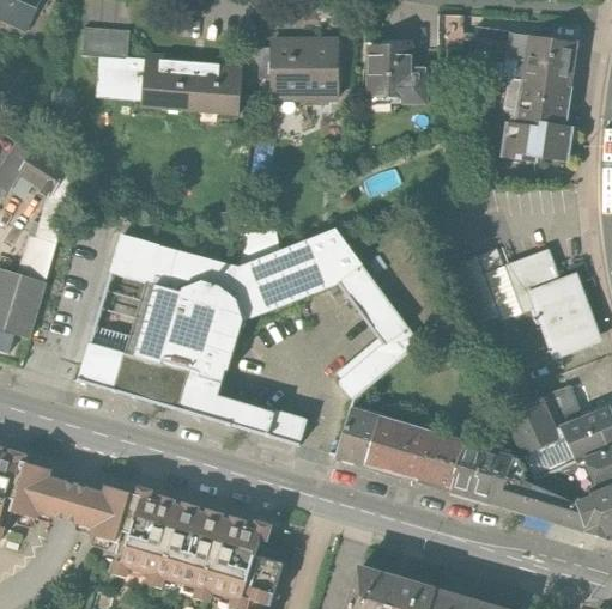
[(0,0),(0,12),(11,17),(8,22),(28,31),(41,0),(0,0)]
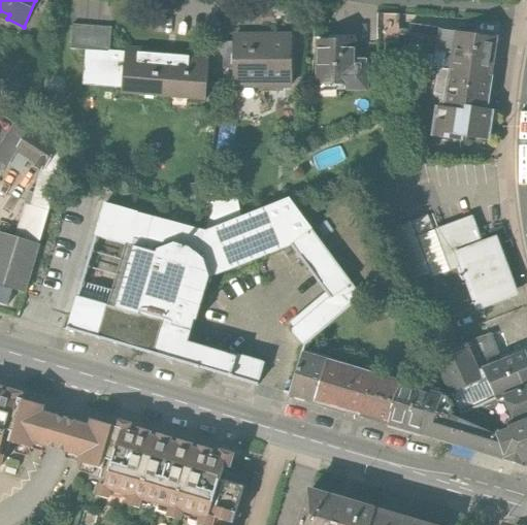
[(70,45),(85,47),(110,50),(112,26),(72,22),(70,45)]
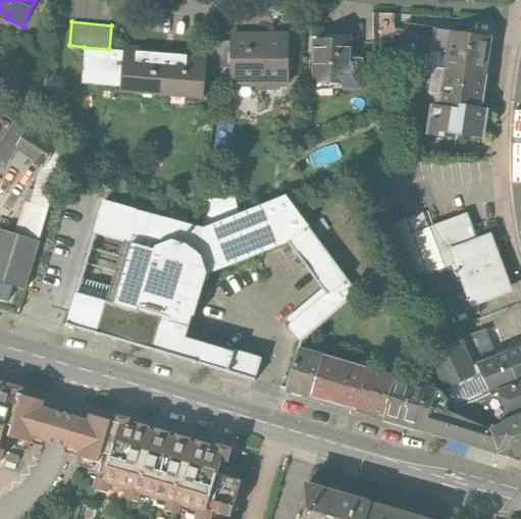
[(451,31),(434,28),(433,36),(406,32),(405,40),(424,43),(421,62),(434,64),(446,66),(451,31)]
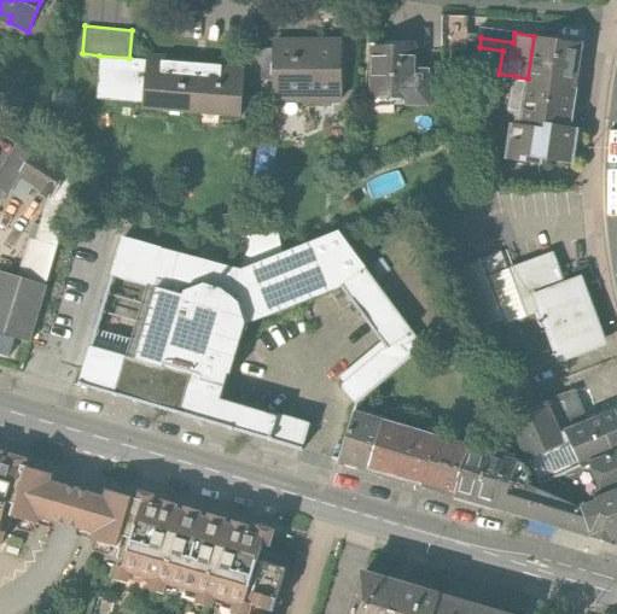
[(534,36),(528,79),(576,86),(583,45),(534,36)]
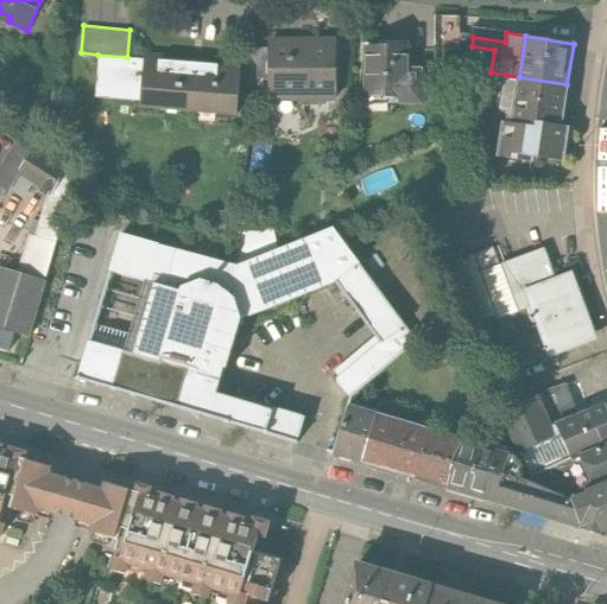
[(334,40),(272,42),(271,97),(335,99),(334,40)]
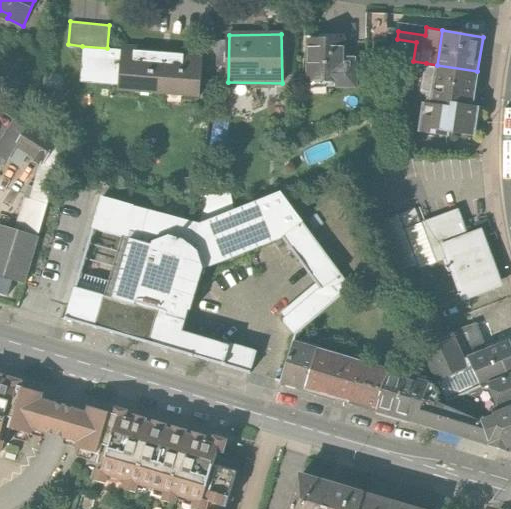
[(345,35),(310,35),(311,81),(357,80),(357,57),(345,57),(345,35)]
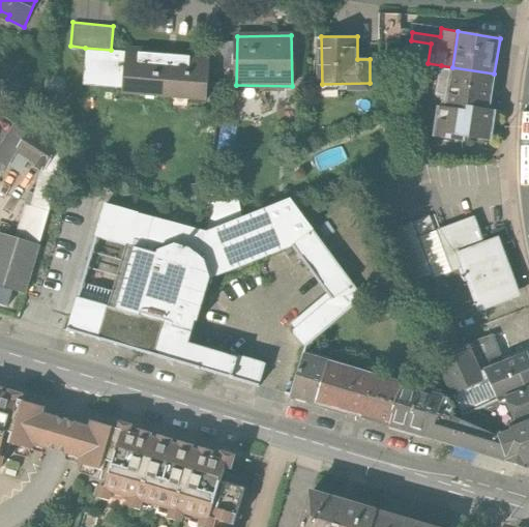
[(111,50),(85,48),(84,62),(98,63),(97,79),(122,81),(125,51),(111,50)]
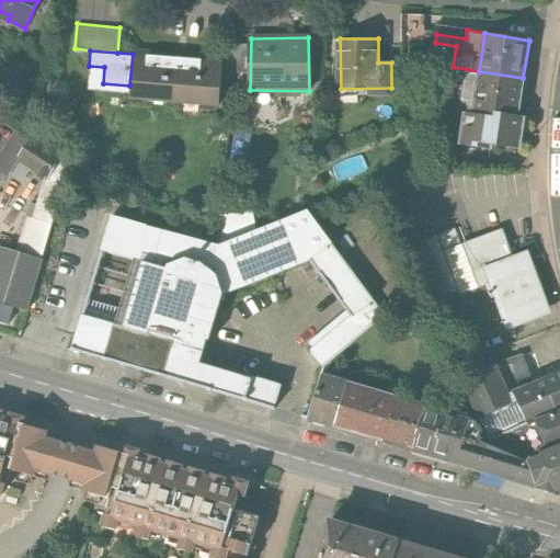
[(185,58),(133,54),(129,86),(129,97),(217,104),(221,58),(185,54),(185,58)]
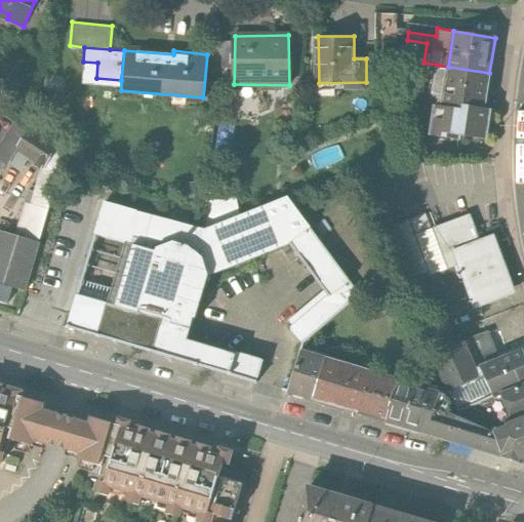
[(433,92),(443,94),(448,67),(437,65),(433,92)]
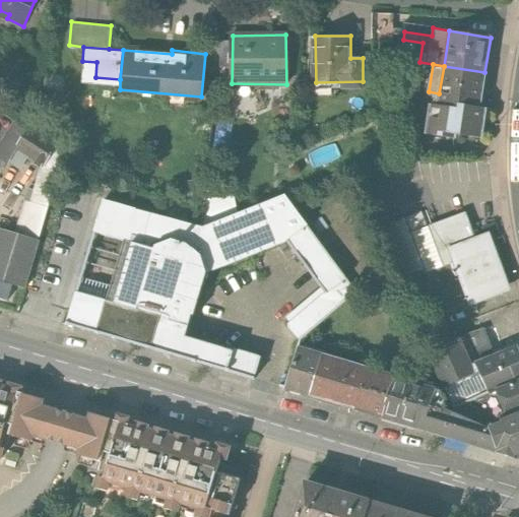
[(439,93),(437,107),(456,110),(457,106),(478,109),(484,72),(444,66),(439,93)]
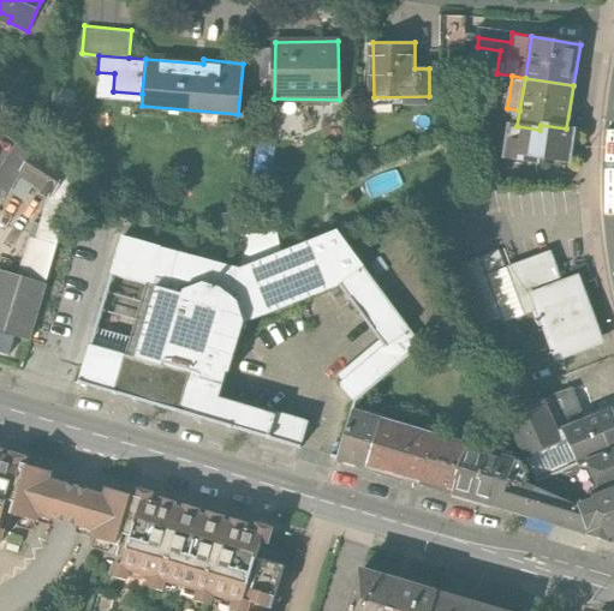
[(517,126),(511,126),(506,157),(566,161),(571,130),(566,129),(541,125),(540,130),(517,126)]
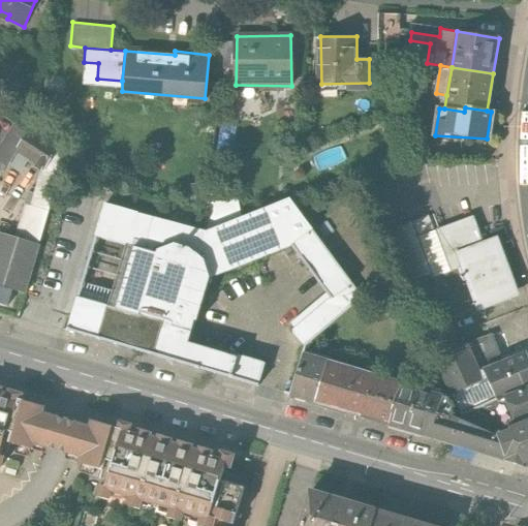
[(30,126),(19,118),(0,147),(0,155),(7,160),(16,148),(30,126)]
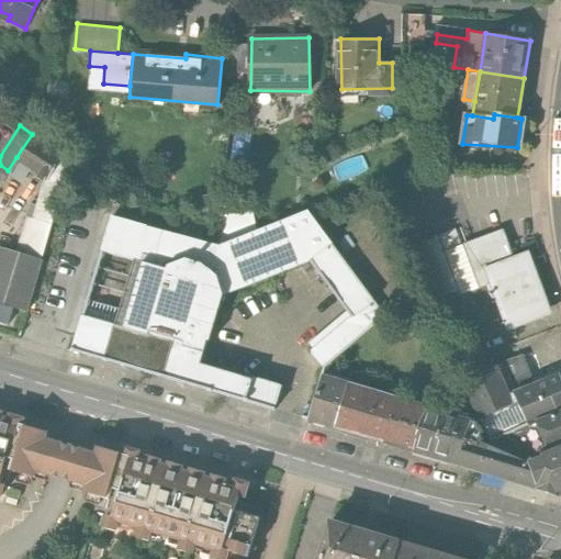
[(64,155),(32,134),(17,157),(45,177),(47,179),(64,155)]
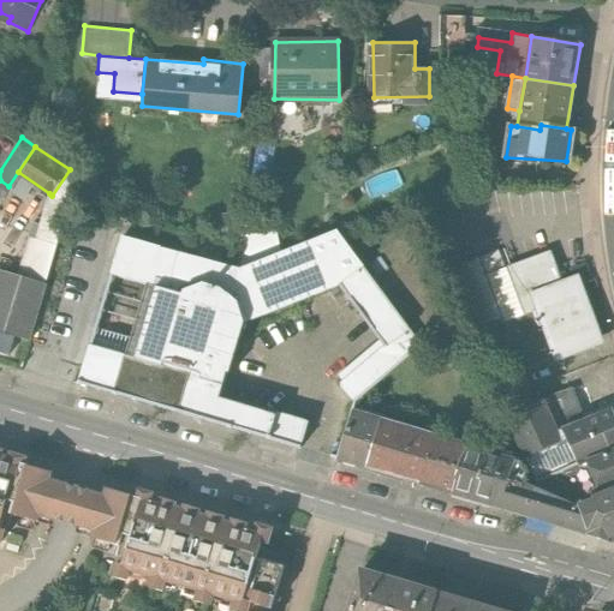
[(49,193),(36,237),(57,243),(77,175),(70,169),(52,196),(49,193)]
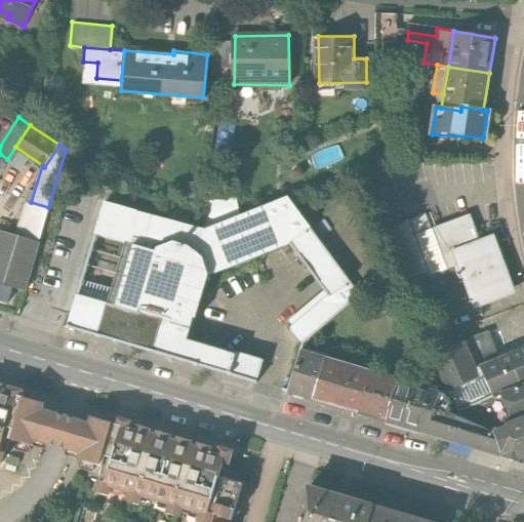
[(291,328),(291,329),(292,330),(301,343),(362,293),(288,195),(205,228),(162,216),(137,210),(137,209),(106,200),(90,249),(77,293),(67,327),(231,374),(239,348),(219,342),(217,348),(185,338),(189,326),(190,326),(193,316),(195,317),(207,274),(289,242),(325,289),(289,319),(292,323),(292,324),(291,325),(291,326),(291,328)]
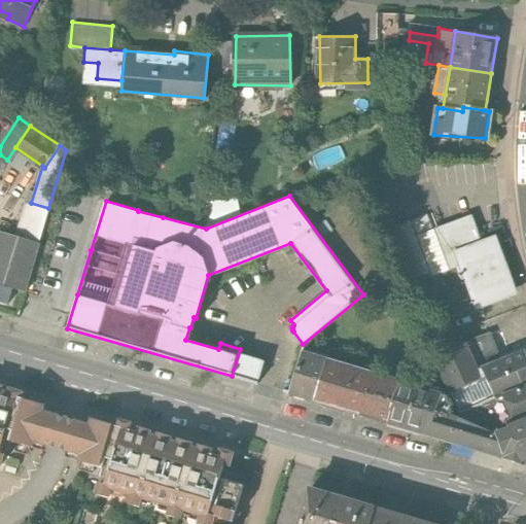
[(26,202),(16,234),(15,235),(39,242),(48,208),(31,203),(26,202)]
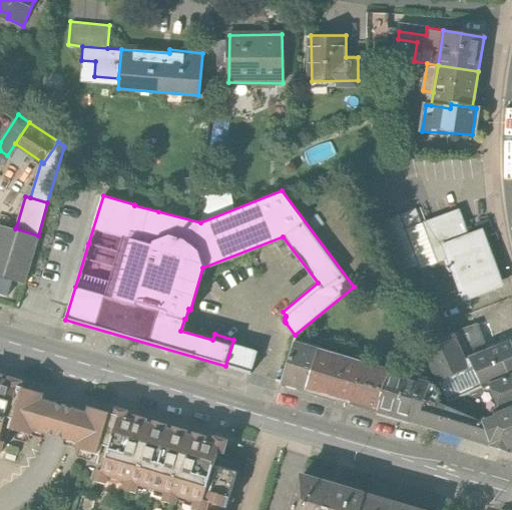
[(458,208),(426,220),(405,228),(418,264),(419,264),(420,269),(419,269),(423,278),(432,302),(433,306),(461,296),(487,287),(474,249),(467,232),(458,208)]
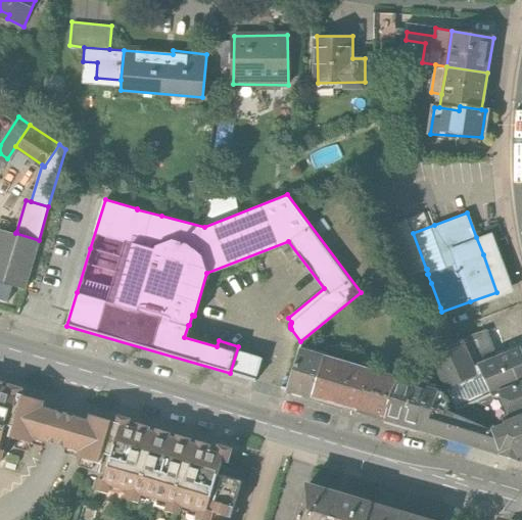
[(407,218),(382,226),(392,246),(400,252),(411,275),(426,269),(413,233),(407,218)]
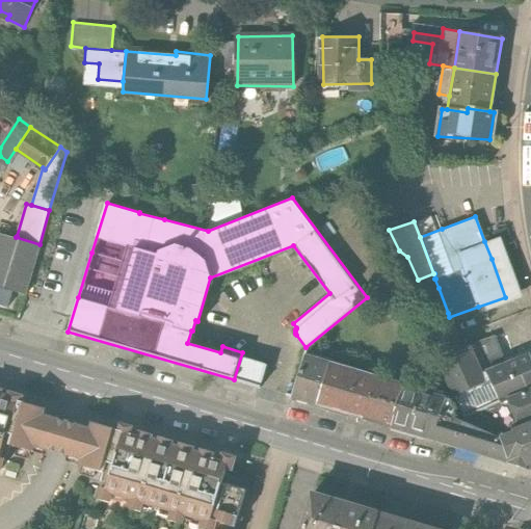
[(0,286),(26,293),(40,244),(16,237),(17,236),(0,231),(0,286)]
